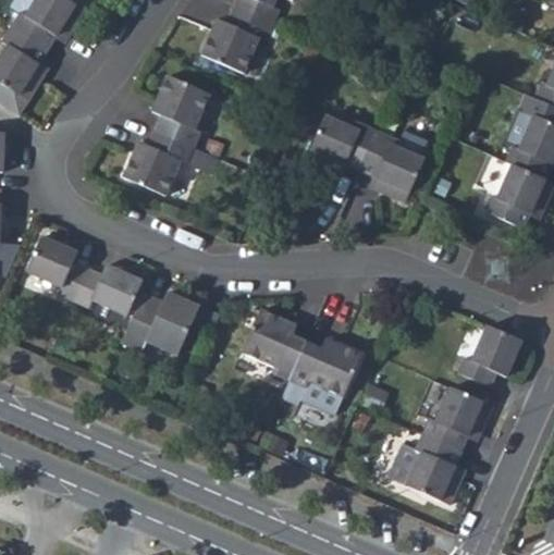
[(24,12),(14,26),(51,49),(61,34),(63,29),(73,35),(88,10),(85,8),(73,0),(38,0),(29,14),(24,12)]
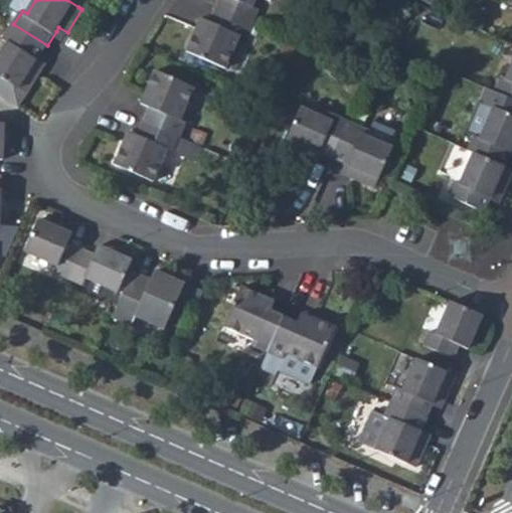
[(220,0),(218,7),(257,24),(265,6),(257,3),(258,0),(220,0)]
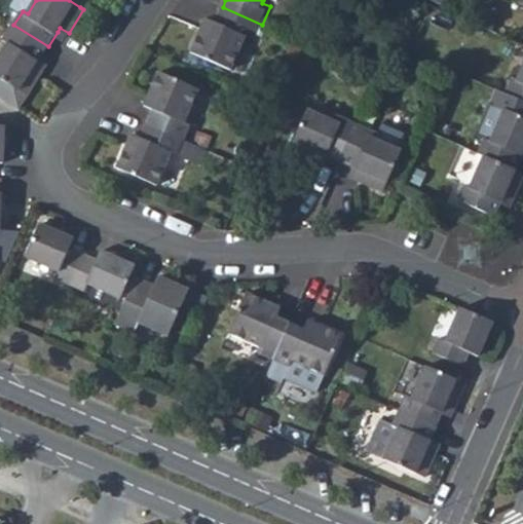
[(207,15),(191,48),(233,66),(247,36),(255,41),(262,25),(223,7),(217,22),(207,15)]
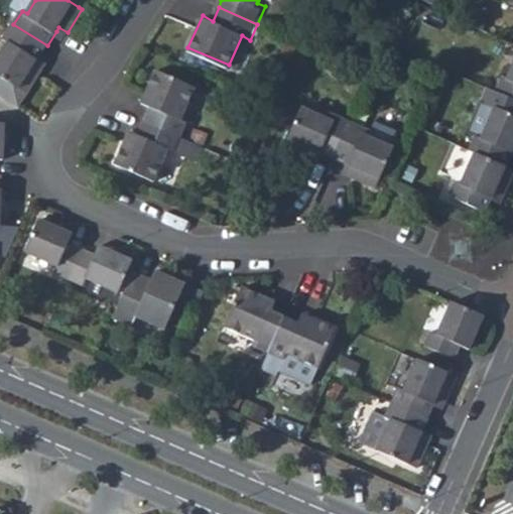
[(10,41),(0,56),(0,92),(22,106),(44,70),(35,63),(38,60),(47,45),(13,24),(5,38),(10,41)]
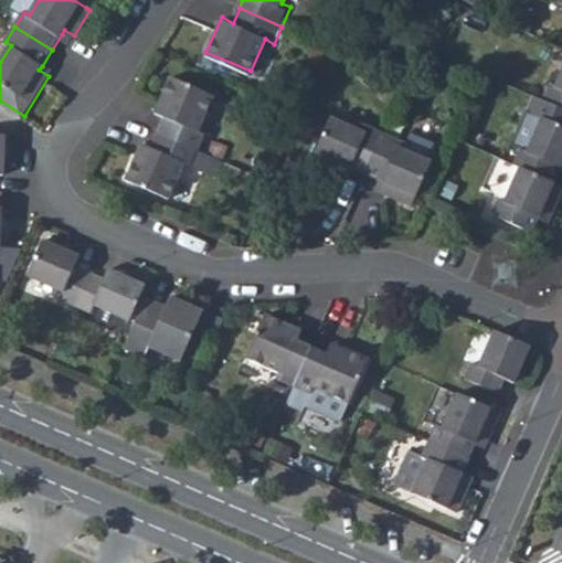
[(64,30),(62,34),(71,40),(74,35),(64,30)]
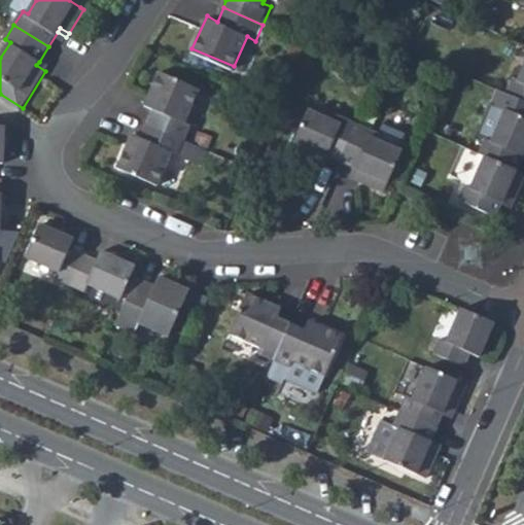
[(511,76),(504,92),(523,100),(523,58),(515,78),(511,76)]
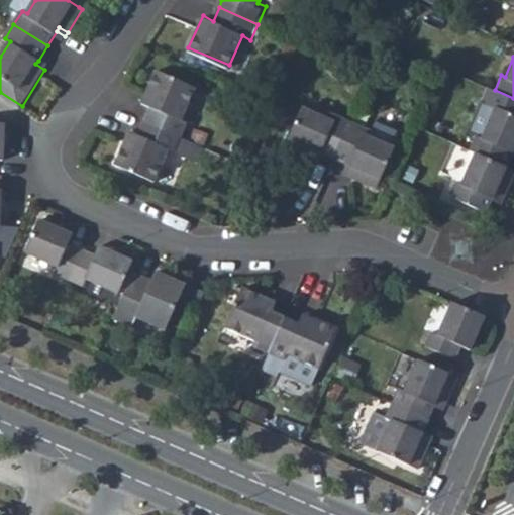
[(35,64),(44,70),(46,66),(38,61),(35,64)]
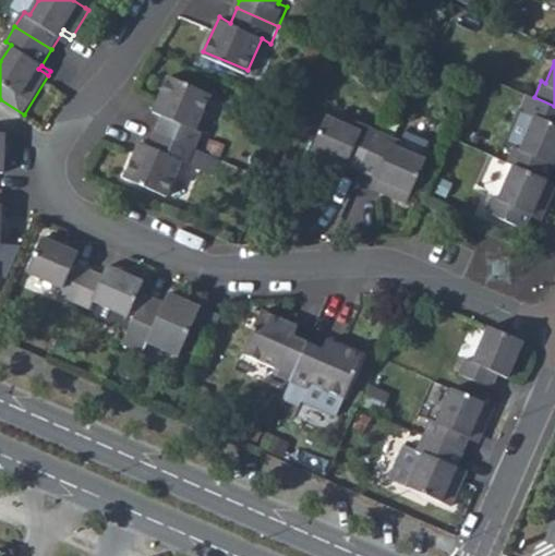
[(168,72),(153,107),(165,110),(156,129),(196,146),(204,128),(195,125),(212,91),(168,72)]
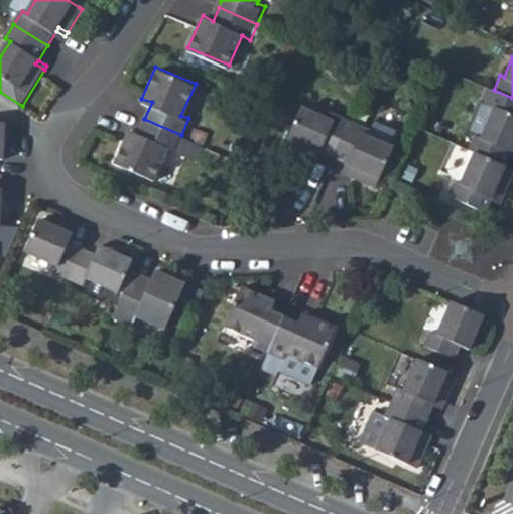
[(300,103),(280,146),(307,157),(312,147),(335,157),(353,117),(330,106),(327,113),(300,103)]
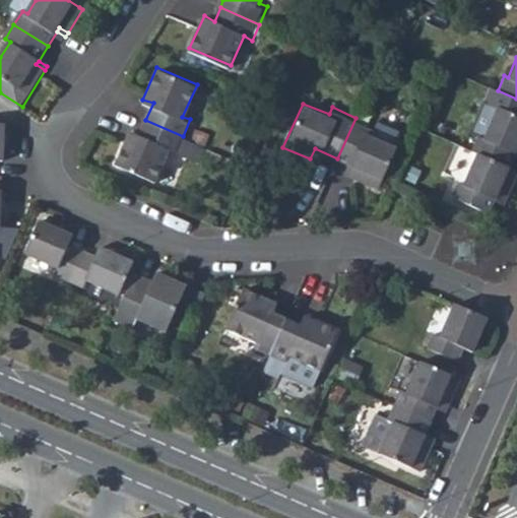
[(476,134),(469,149),(474,151),(508,167),(516,144),(516,115),(495,106),(481,136),(476,134)]
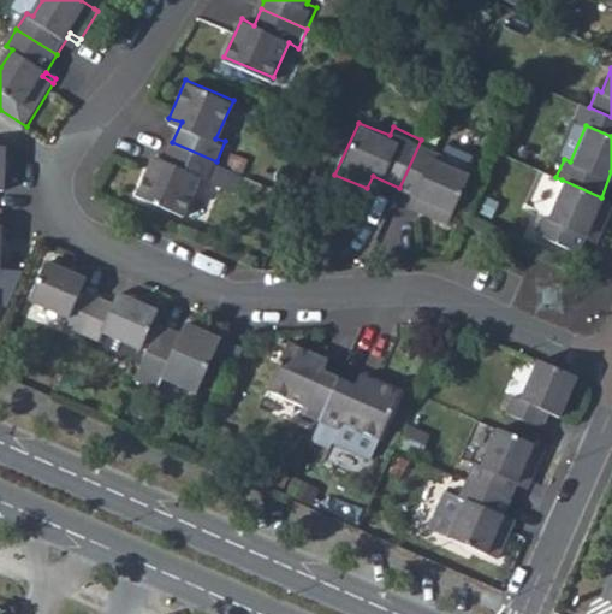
[(421,140),(399,188),(419,196),(415,207),(447,222),(470,170),(438,157),(443,149),(421,140)]
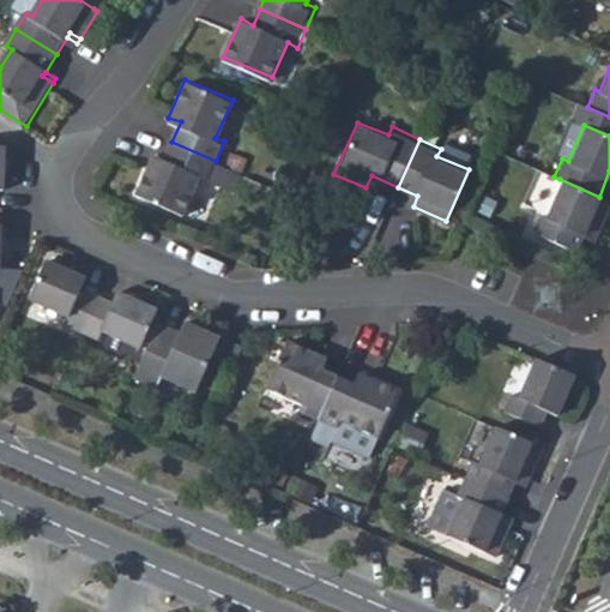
[(153,151),(136,191),(183,213),(198,174),(219,184),(228,167),(216,161),(171,142),(164,157),(153,151)]
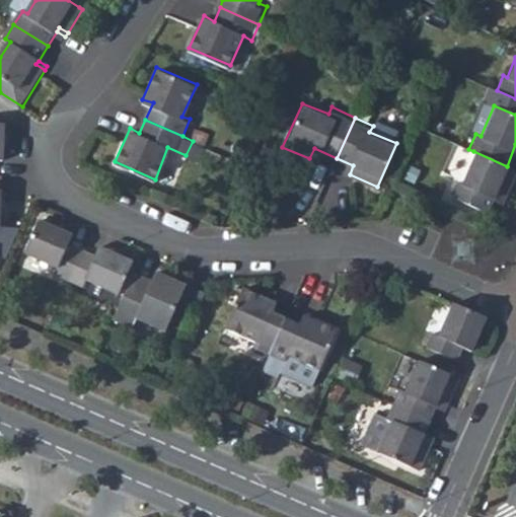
[(454,180),(449,195),(488,211),(496,193),(505,198),(515,172),(515,170),(507,166),(473,151),(459,183),(454,180)]
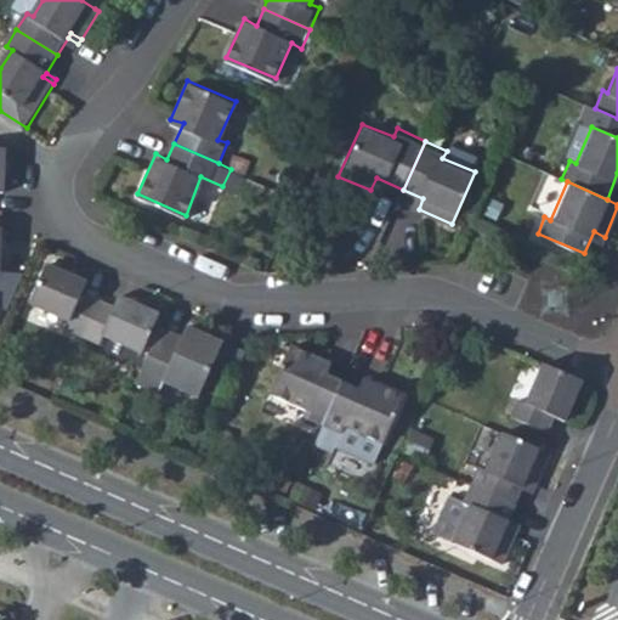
[(50,261),(32,302),(71,317),(68,327),(85,334),(101,299),(83,292),(89,280),(50,261)]
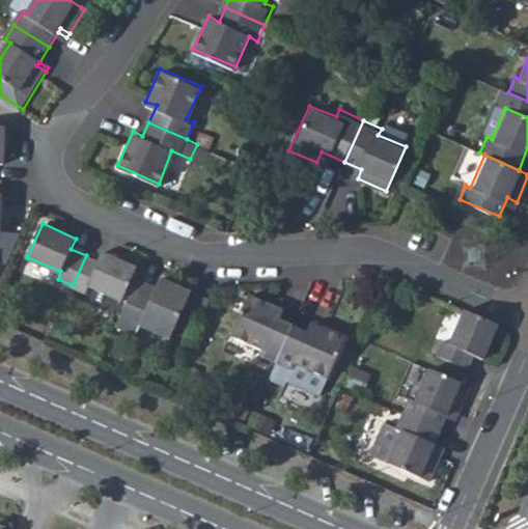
[(2,229),(0,228),(0,258),(8,262),(23,231),(2,229)]
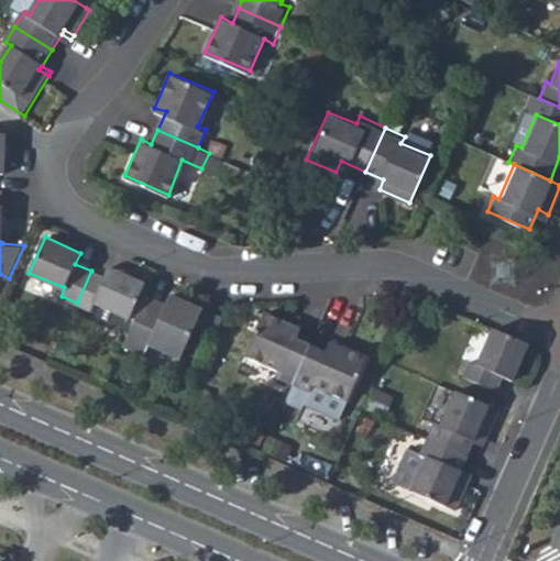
[(91,271),(77,303),(91,308),(96,301),(129,316),(145,282),(109,266),(105,277),(91,271)]
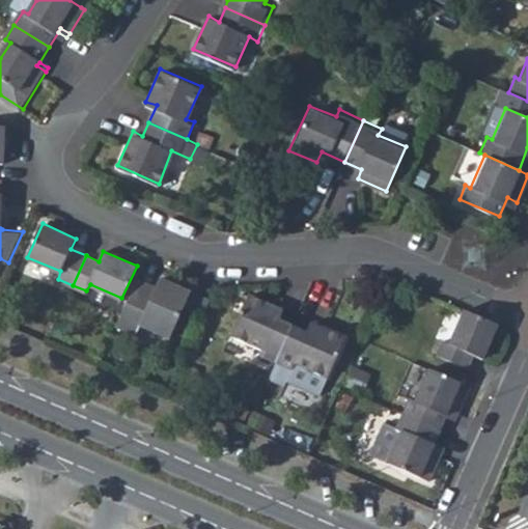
[(139,278),(118,325),(138,334),(142,325),(171,337),(186,304),(205,312),(212,299),(162,277),(158,286),(139,278)]
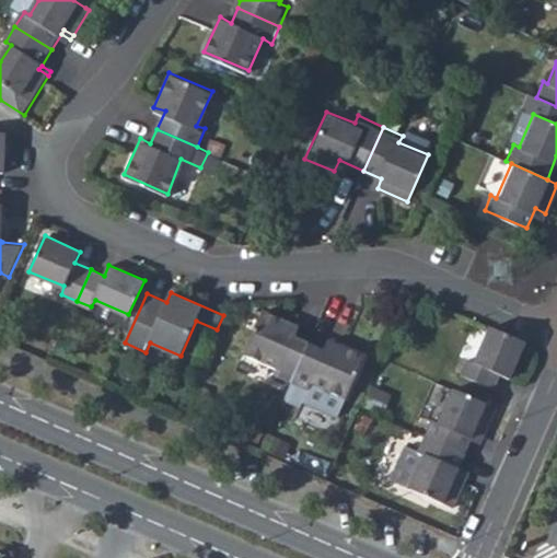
[(259,310),(242,353),(278,368),(275,376),(292,383),(309,346),(290,338),(296,325),(259,310)]
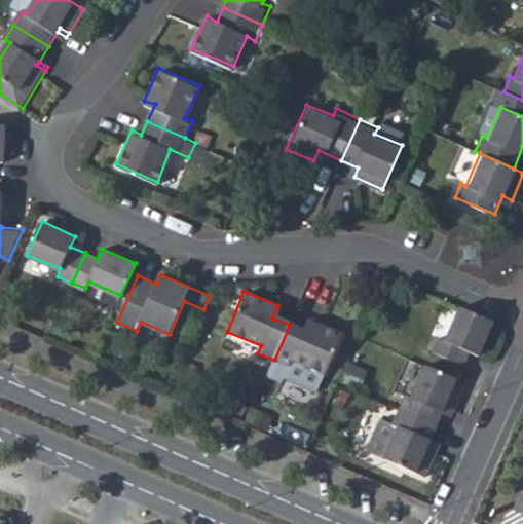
[(437,337),(431,352),(462,367),(470,351),(478,356),(492,321),(457,305),(443,340),(437,337)]
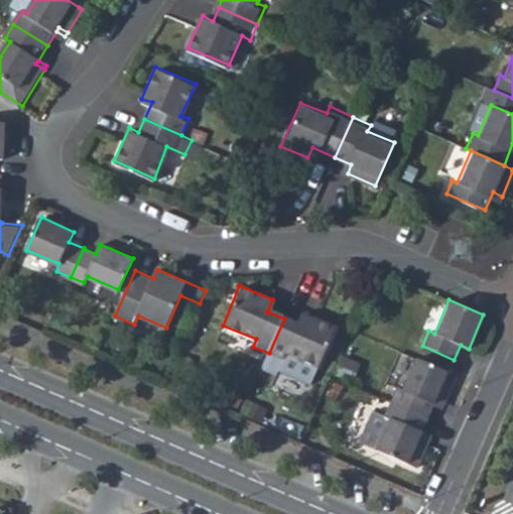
[(269,353),(262,369),(277,376),(279,370),(312,384),(338,328),(305,313),(298,325),(284,318),(269,353)]
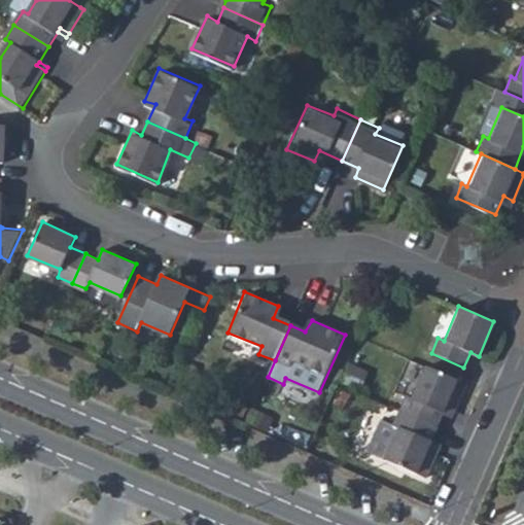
[(406,393),(399,409),(437,425),(445,406),(455,410),(466,383),(426,364),(413,396),(406,393)]
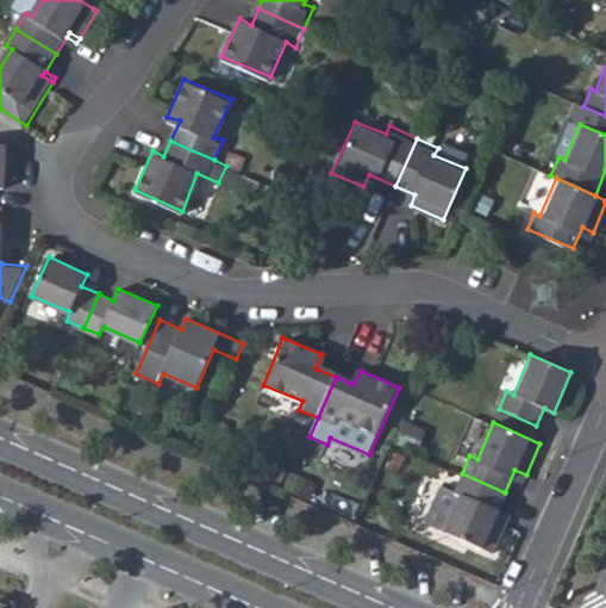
[(460,496),(444,532),(492,553),(506,521),(494,516),(505,492),(462,473),(451,494),(460,496)]
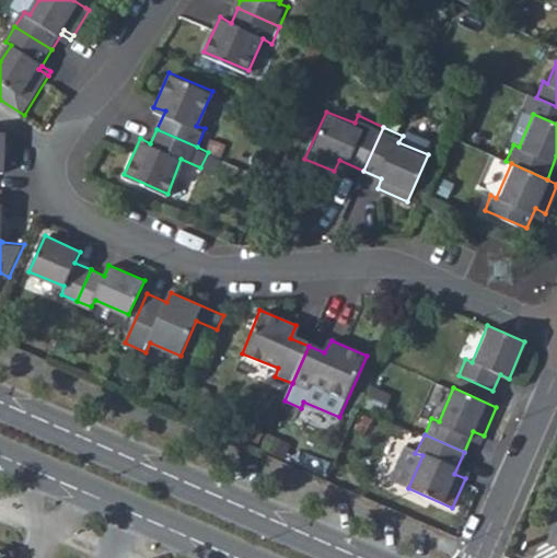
All buildings are outlined.
